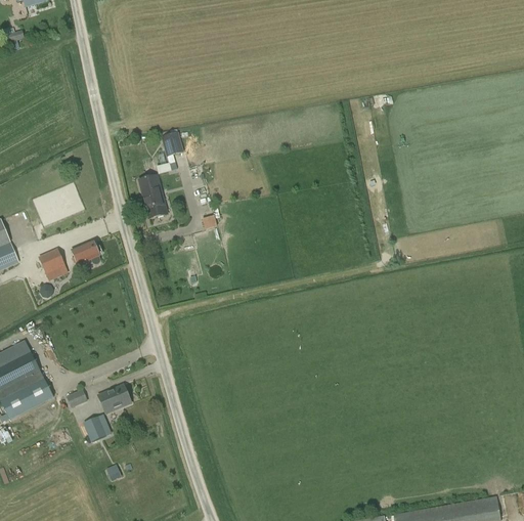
[(8,42),(25,37),(23,28),(5,33),(8,42)]
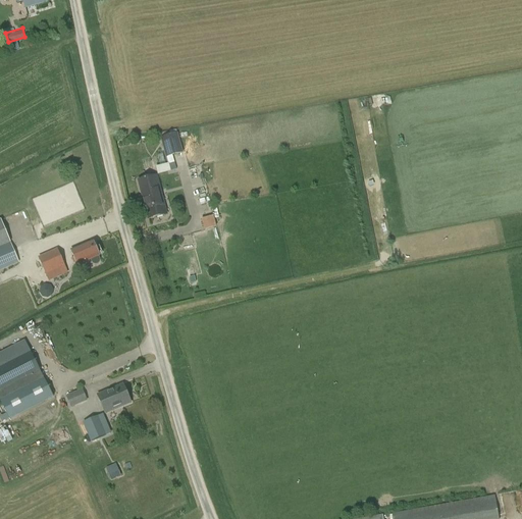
[(177,132),(161,136),(166,154),(183,150),(177,132)]
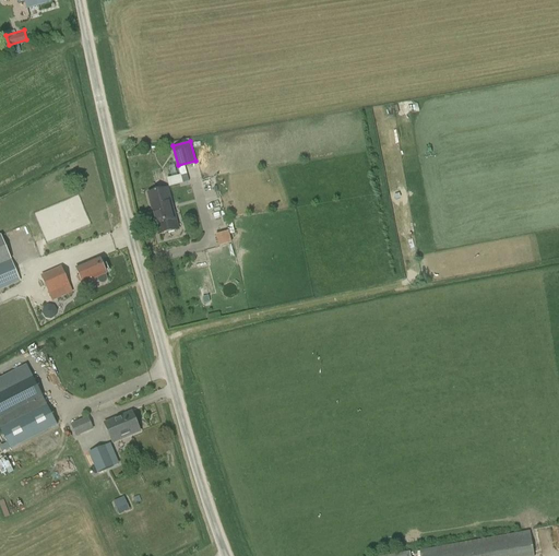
[(147,190),(158,232),(176,227),(169,202),(171,201),(167,185),(147,190)]
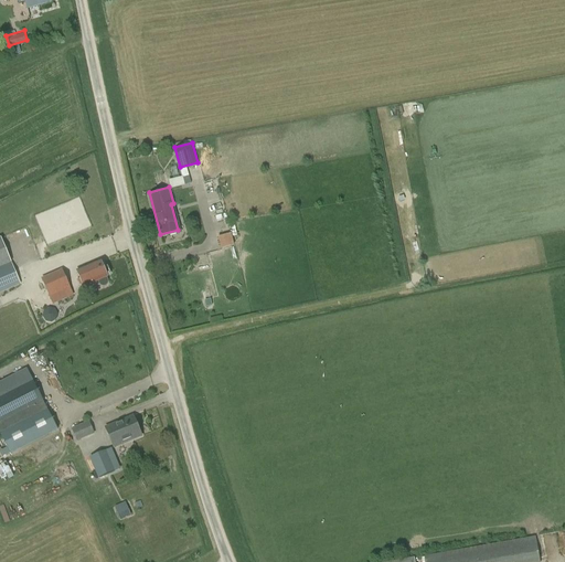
[(232,233),(219,236),(222,247),(235,244),(232,233)]
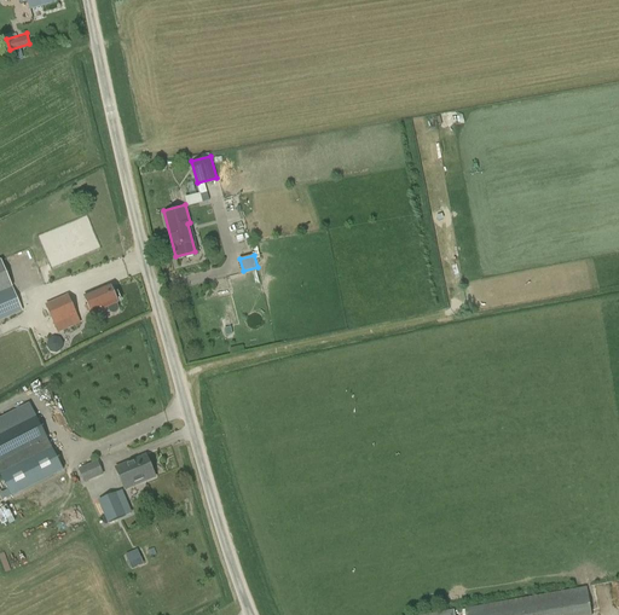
[(0,315),(22,307),(0,256),(0,315)]
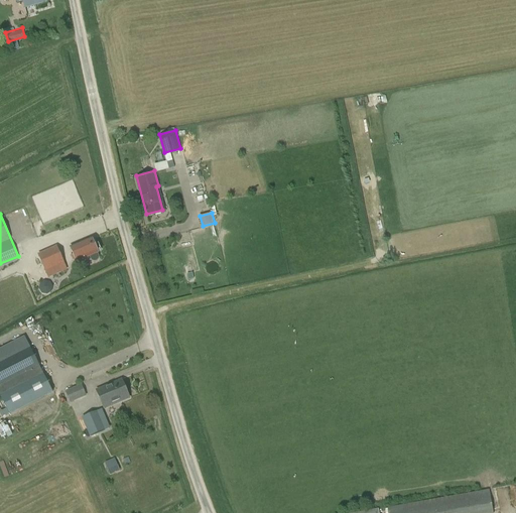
[(98,250),(98,249),(101,248),(98,239),(94,241),(92,236),(71,245),(77,259),(90,254),(91,257),(93,259),(96,258),(98,257),(99,254),(97,250),(98,250)]
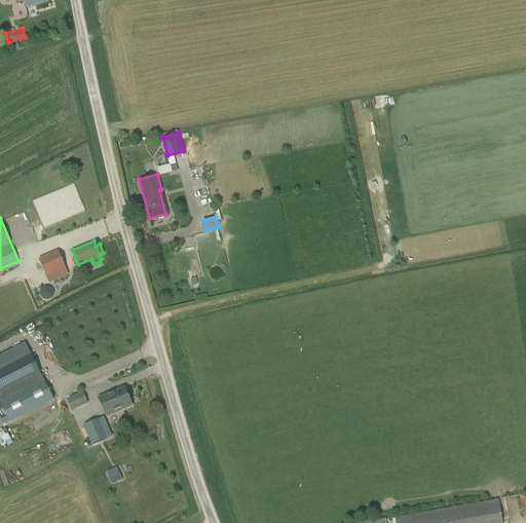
[(58,248),(39,256),(46,272),(65,264),(58,248)]
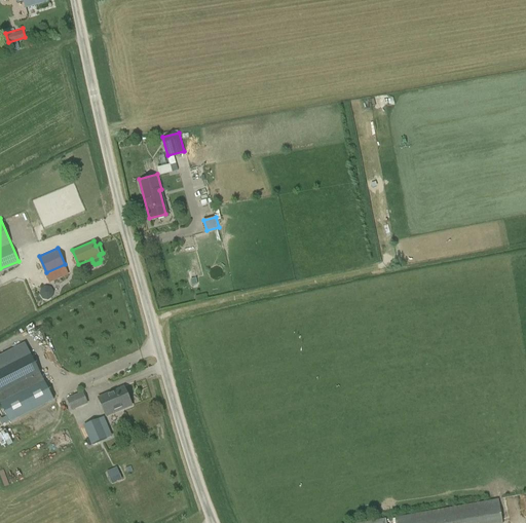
[(50,285),(45,284),(40,287),(39,292),(42,296),(48,297),(52,294),(53,289),(50,285)]
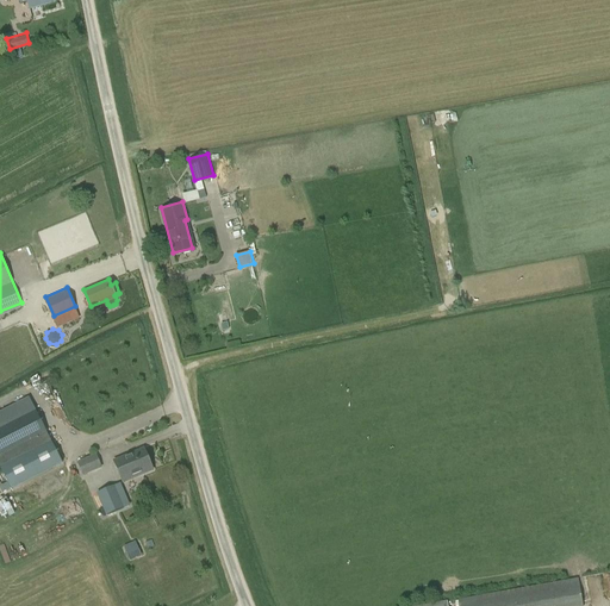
[(0,414),(0,466),(11,486),(62,460),(31,400),(0,414)]
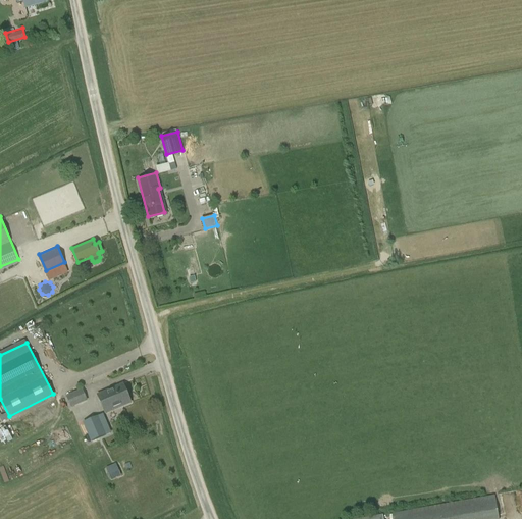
[(97,393),(105,411),(131,400),(122,381),(97,393)]
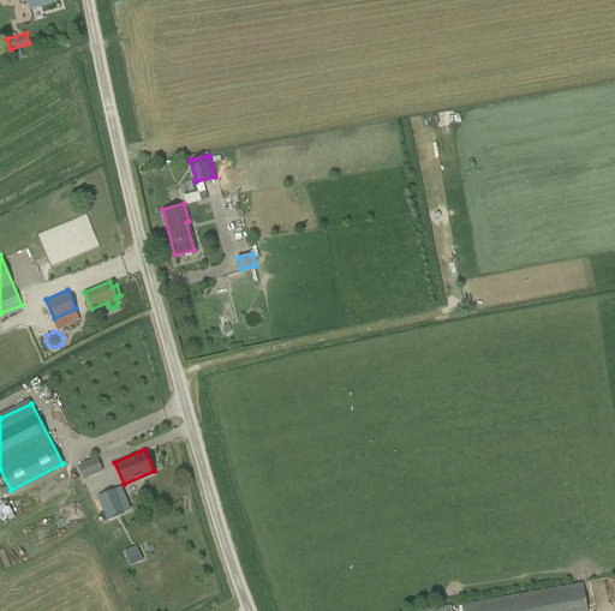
[(83,475),(102,468),(96,456),(78,463),(83,475)]
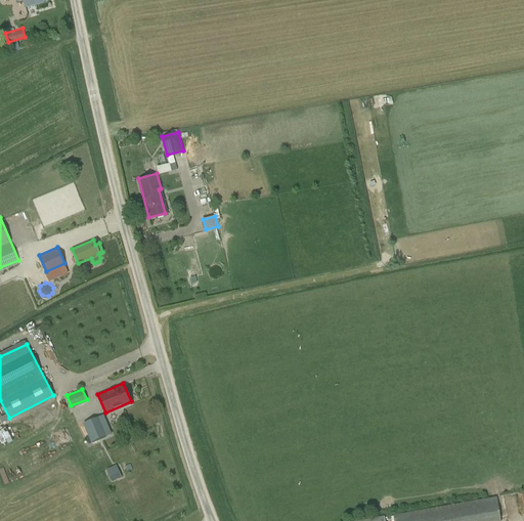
[(98,415),(83,422),(91,441),(106,434),(98,415)]
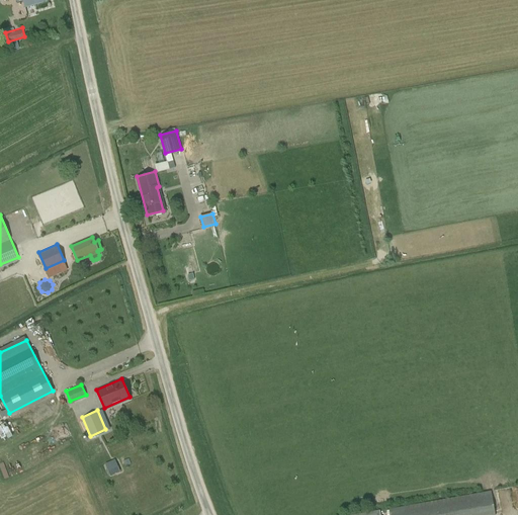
[(0,422),(0,434),(1,437),(16,431),(12,418),(0,422)]
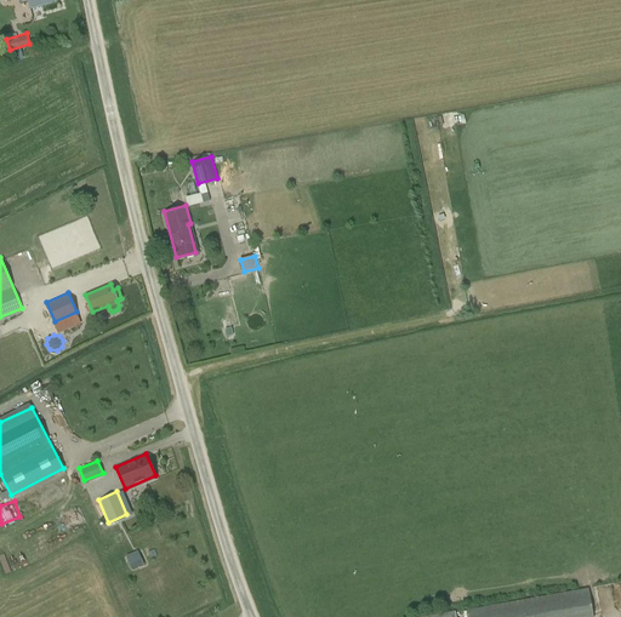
[(138,547),(126,552),(132,566),(144,560),(138,547)]
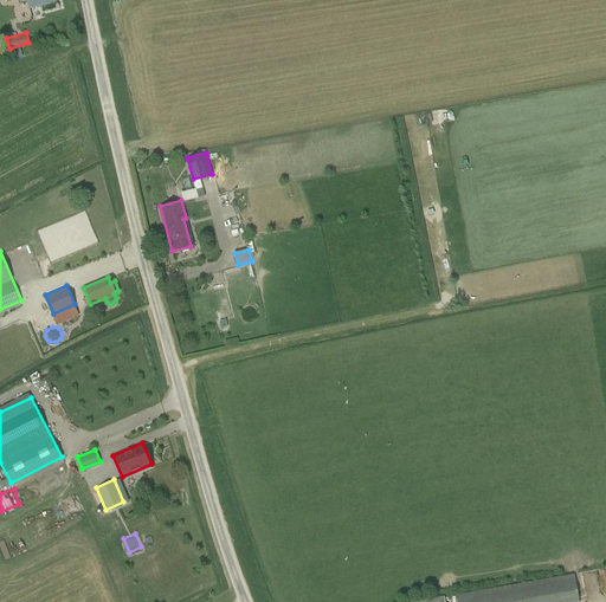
[(457,601),(479,601),(478,589),(456,593),(457,601)]
